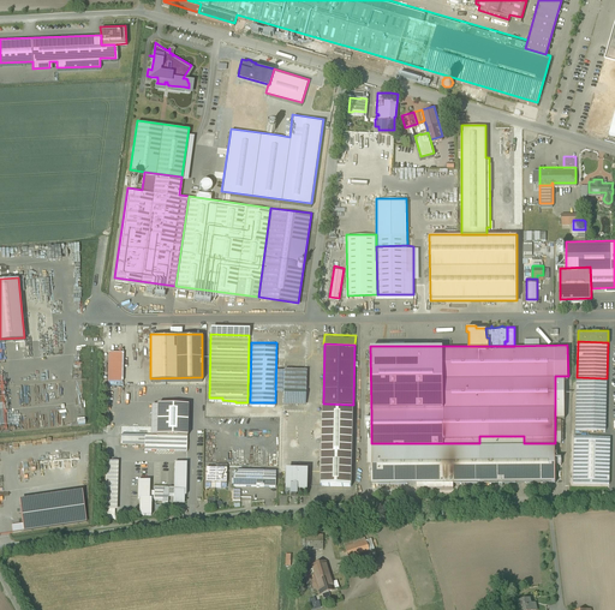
[(124,350),(108,348),(108,378),(123,378),(124,350)]
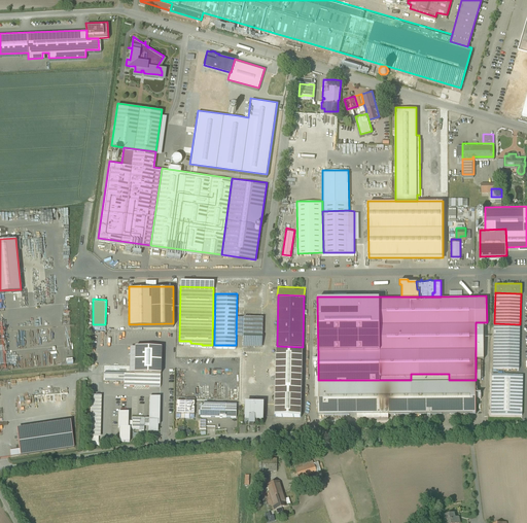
[(262,314),(243,314),(243,333),(261,334),(262,314)]
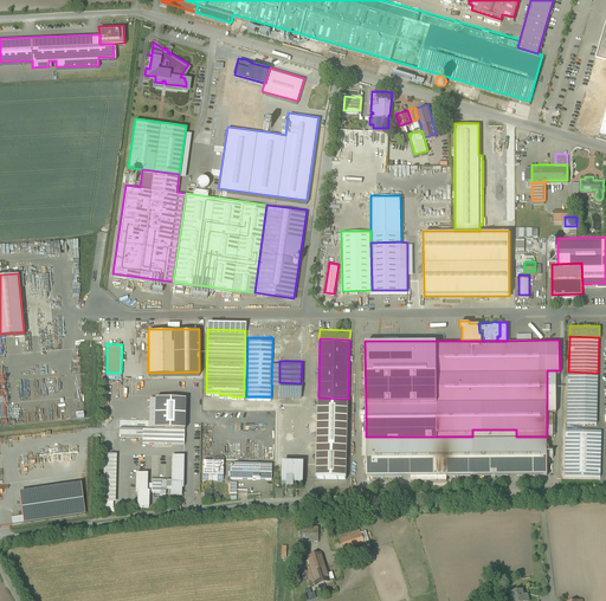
[(556,370),(547,370),(547,409),(556,409),(556,370)]
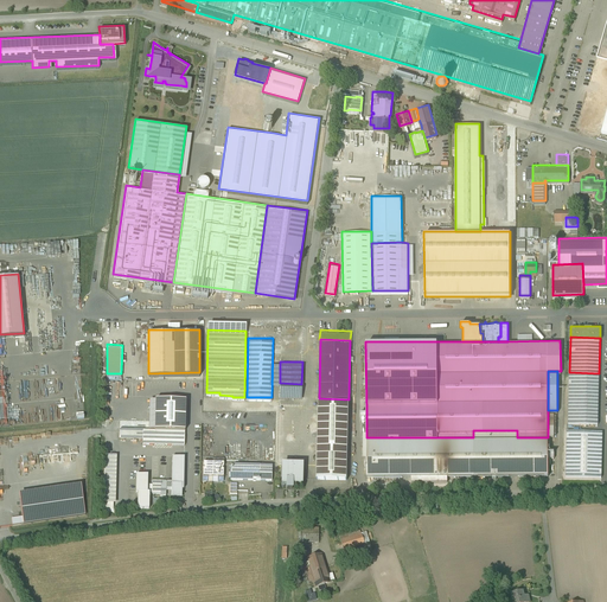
[(599,373),(569,372),(568,420),(598,421),(599,373)]
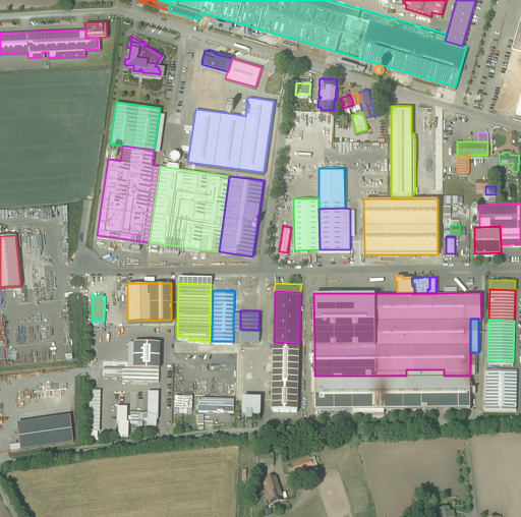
[(160,341),(133,341),(132,366),(159,367),(160,341)]
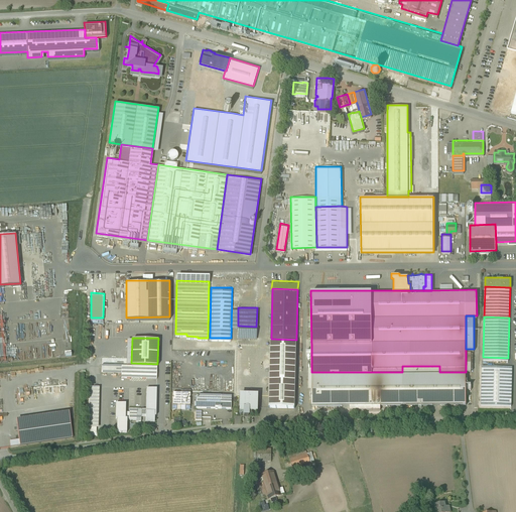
[(296,340),(271,339),(270,379),(295,380),(296,340)]
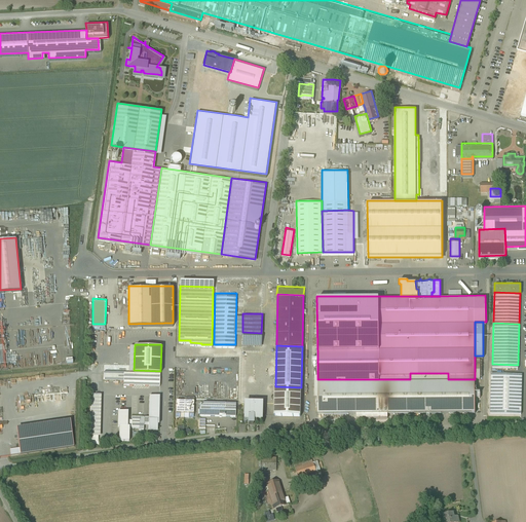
[(134,370),(103,369),(103,377),(123,378),(123,382),(159,382),(160,371),(134,370)]
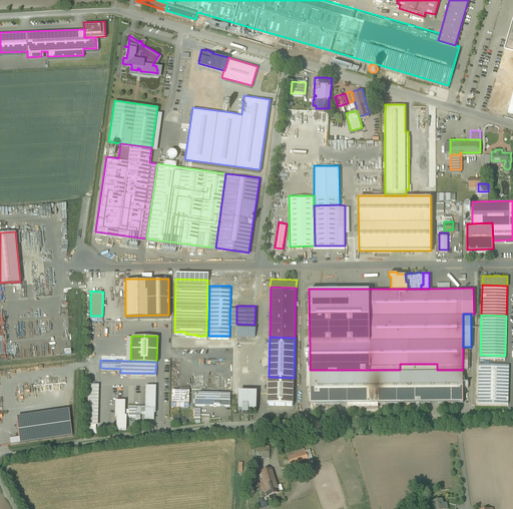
[(509,362),(479,361),(478,400),(508,401),(509,362)]
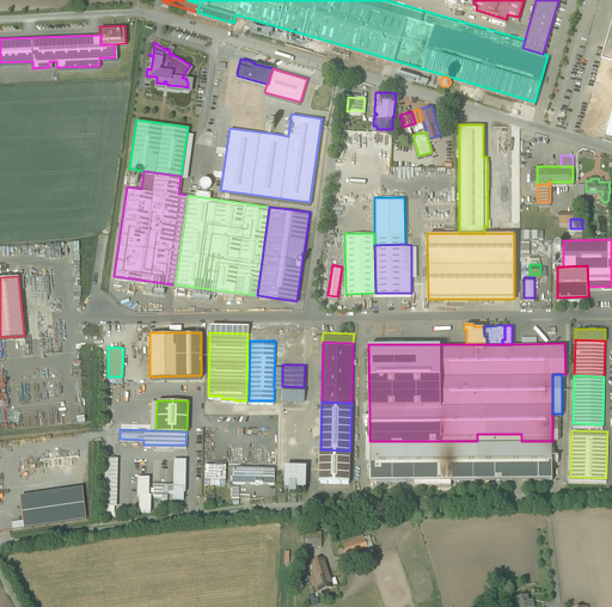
[(521,434),(477,434),(477,441),(369,441),(369,478),(552,477),(552,459),(552,453),(552,441),(521,441),(521,434)]
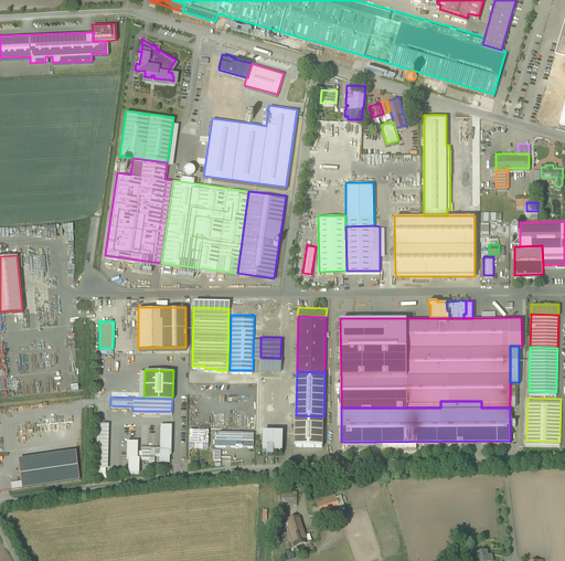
[(323,416),(296,415),(295,443),(322,444),(323,416)]
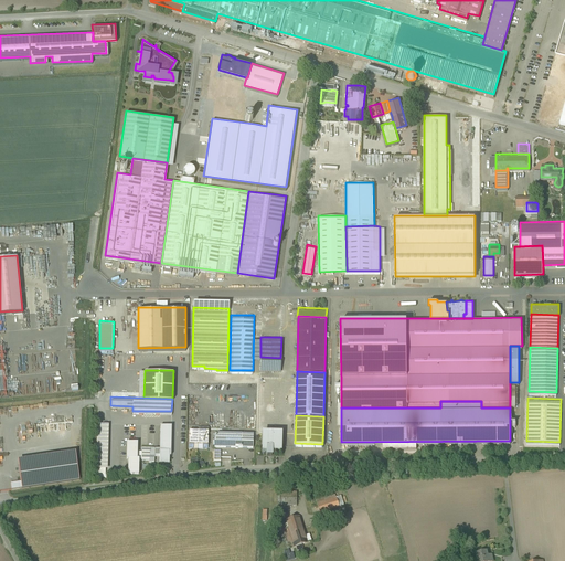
[(108,421),(97,421),(96,465),(106,465),(107,465),(108,421)]
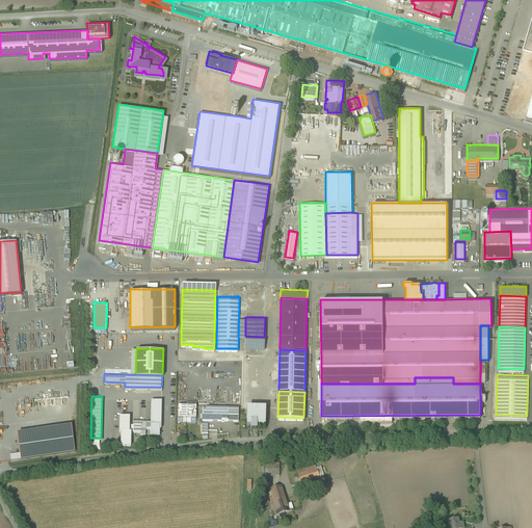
[(161,397),(151,397),(151,419),(145,418),(145,426),(150,426),(150,431),(151,431),(151,430),(154,431),(155,431),(156,431),(159,431),(159,426),(161,426),(161,397)]
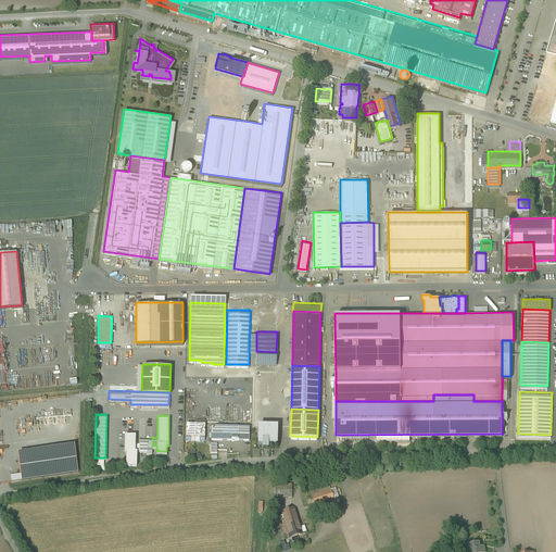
[(194,421),(186,421),(186,425),(187,425),(187,426),(186,426),(186,434),(190,434),(194,434),(194,421)]
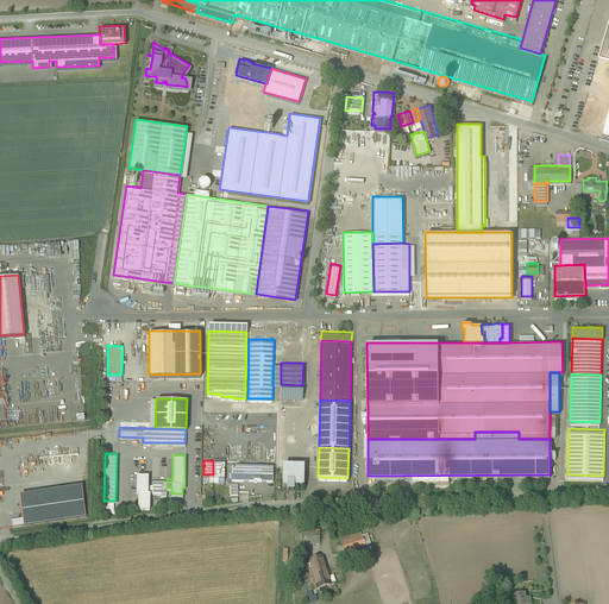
[(225,460),(213,460),(213,474),(219,474),(224,474),(224,467),(224,465),(225,460)]
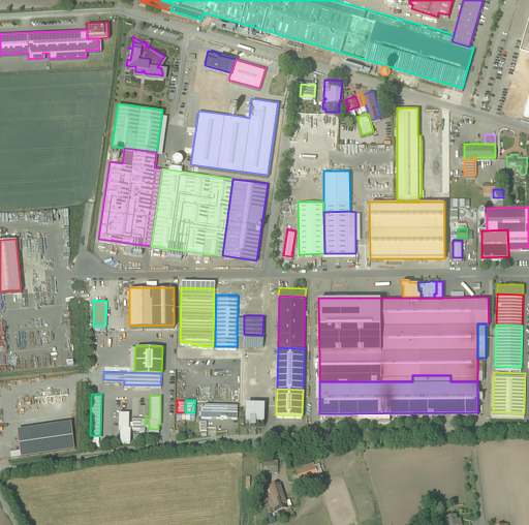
[(237,403),(200,402),(200,414),(237,415),(237,403)]
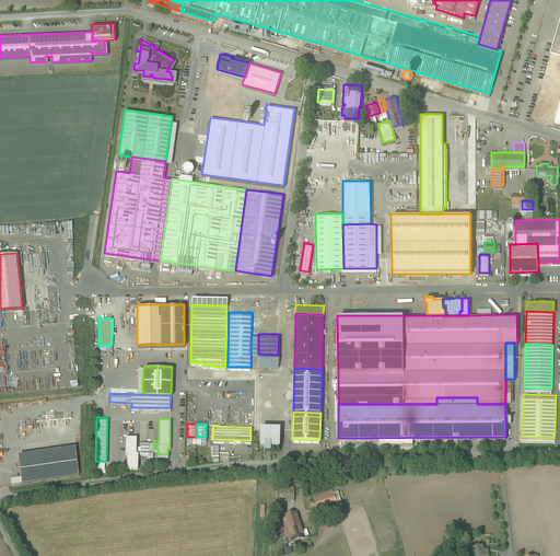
[(278,426),(260,426),(260,443),(265,443),(264,448),(269,449),(269,444),(278,444),(278,426)]
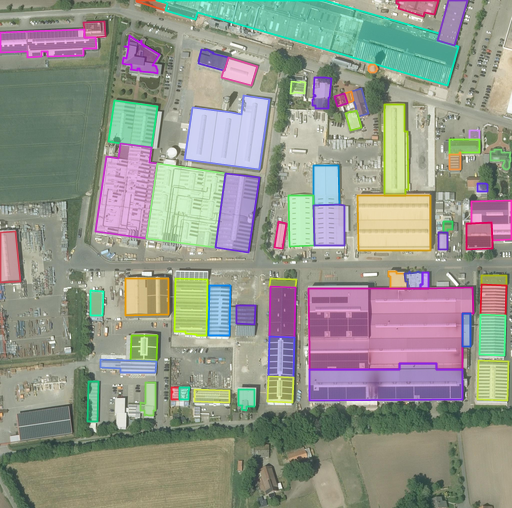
[(114,412),(116,412),(124,412),(124,406),(125,397),(115,397),(114,412)]
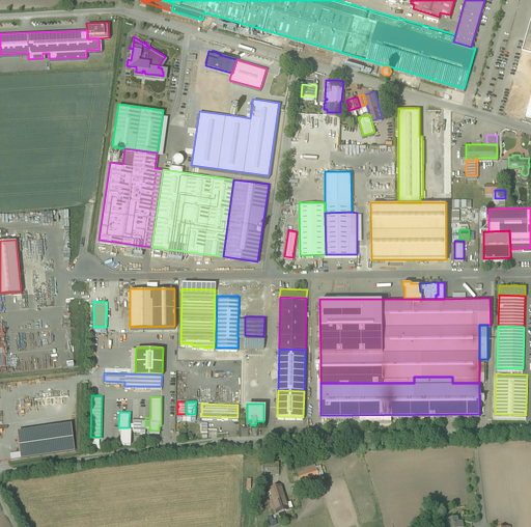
[(145,417),(133,417),(133,421),(133,428),(140,428),(140,431),(145,431),(145,425),(145,417)]
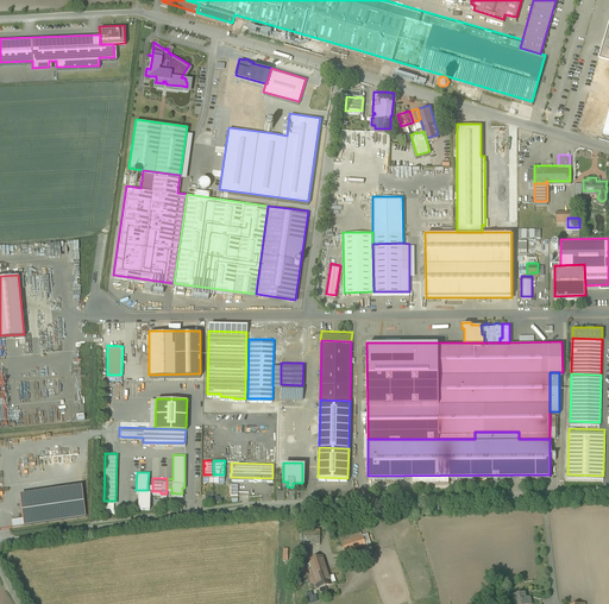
[(81,483),(19,492),(23,514),(24,521),(24,522),(86,513),(81,483)]
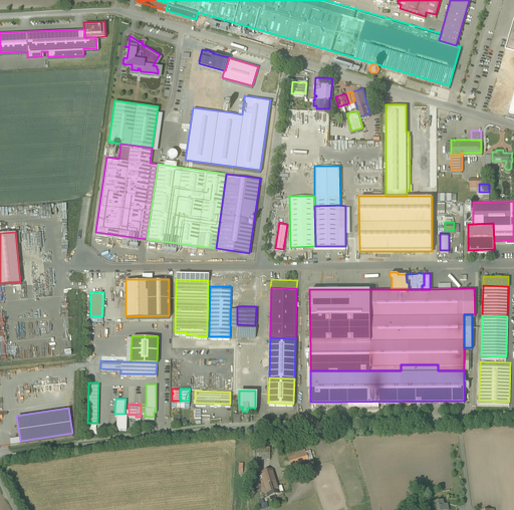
[(116,414),(116,428),(125,428),(126,415),(126,414),(124,414),(116,414)]
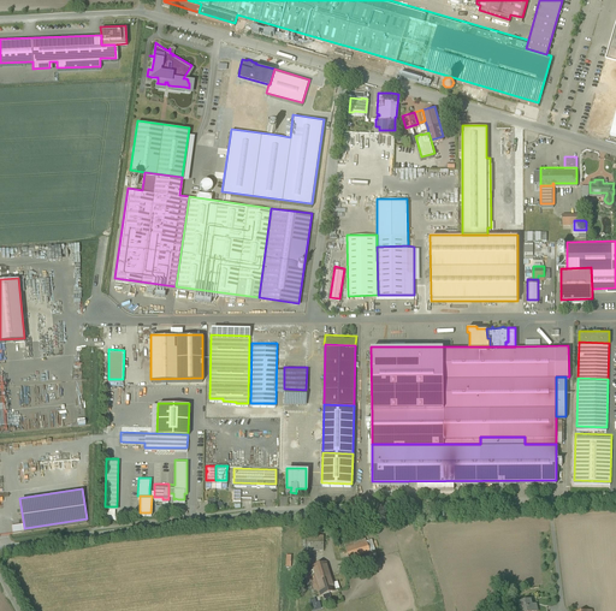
[(324,532),(307,532),(307,546),(324,547),(324,532)]
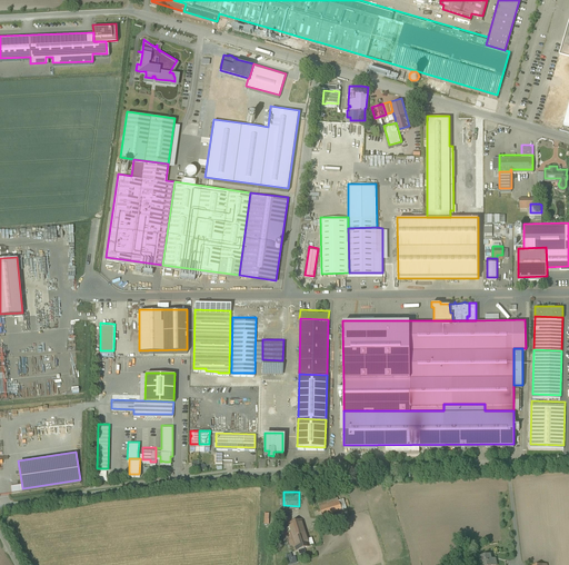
[(338,496),(319,503),(320,508),(340,503),(338,496)]
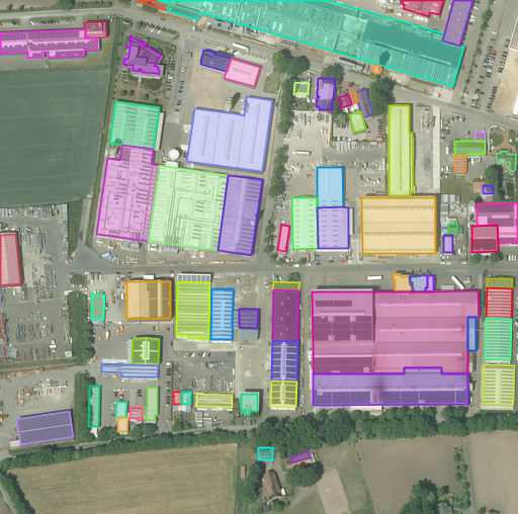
[(273,470),(262,474),(262,475),(253,477),(255,486),(264,483),(269,497),(281,494),(273,470)]
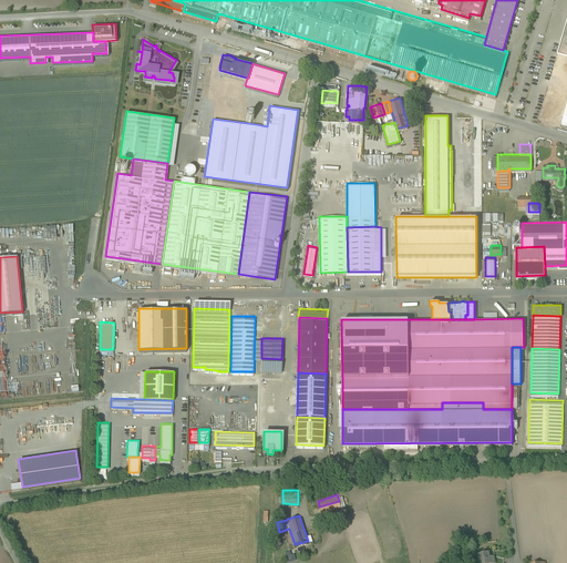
[(488,549),(478,551),(480,562),(481,562),(495,560),(493,553),(490,554),(488,549)]
